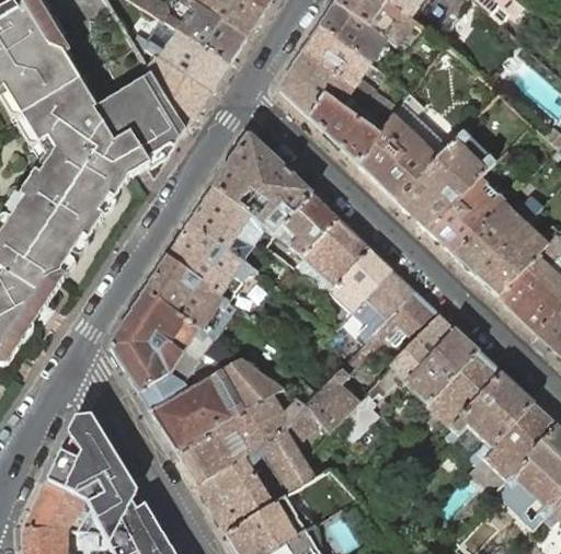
[(0,0),(0,361),(7,361),(21,339),(16,336),(44,296),(48,299),(65,274),(60,270),(83,234),(89,237),(104,212),(100,210),(111,194),(115,196),(130,174),(149,161),(147,157),(161,147),(145,119),(172,103),(148,65),(141,54),(135,42),(106,58),(123,85),(99,101),(96,102),(61,47),(65,45),(37,2),(35,3),(33,0),(0,0)]
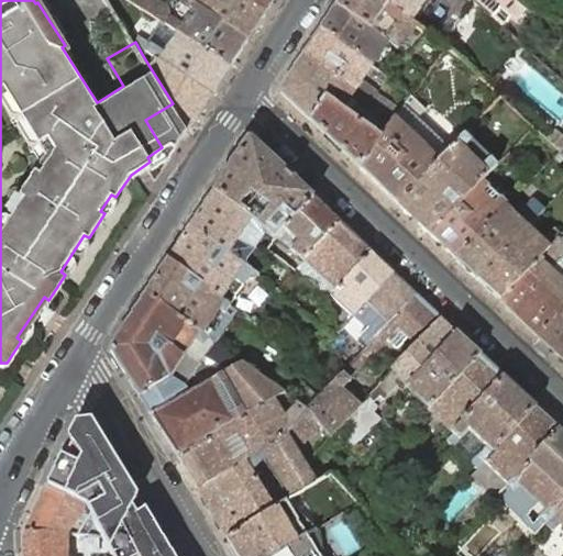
[(136,0),(152,10),(230,62),(247,34),(198,0),(177,0),(170,11),(168,1),(166,0),(136,0)]
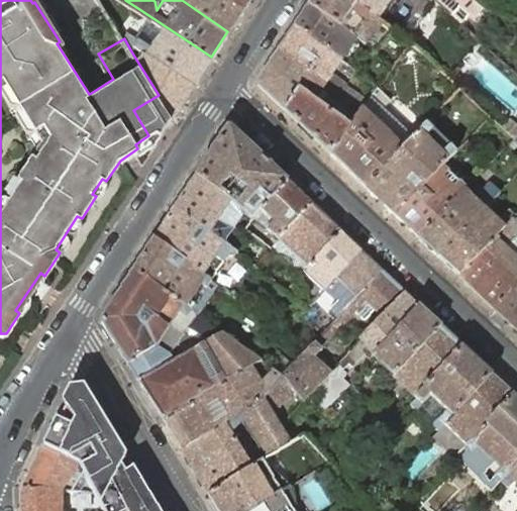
[(157,10),(163,0),(156,0),(154,1),(157,10)]
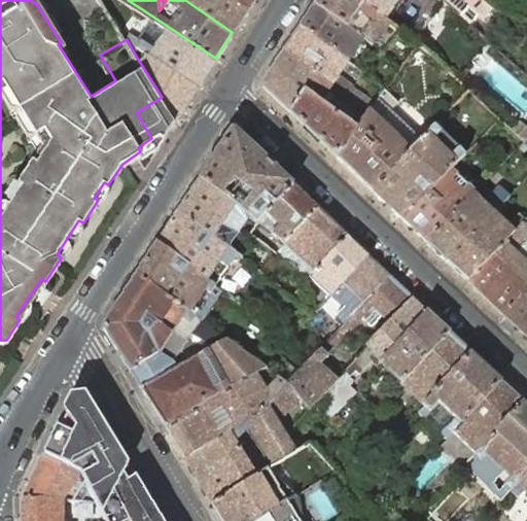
[(185,0),(232,32),(249,6),(240,0),(185,0)]
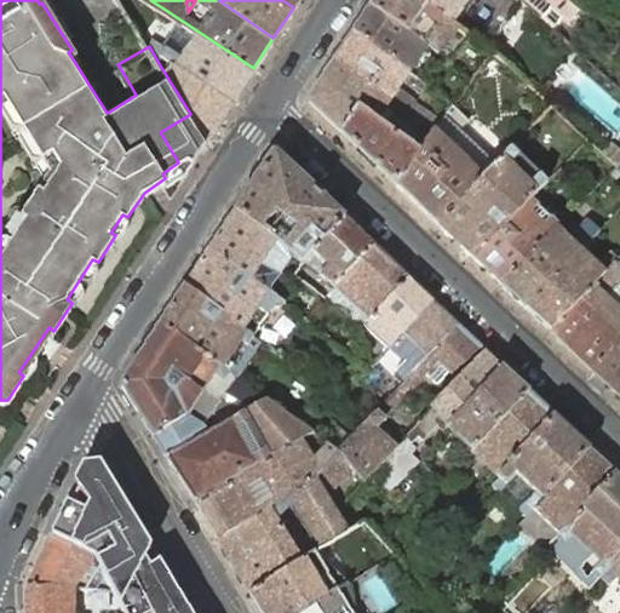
[(371,0),(352,27),(411,66),(428,40),(371,0)]
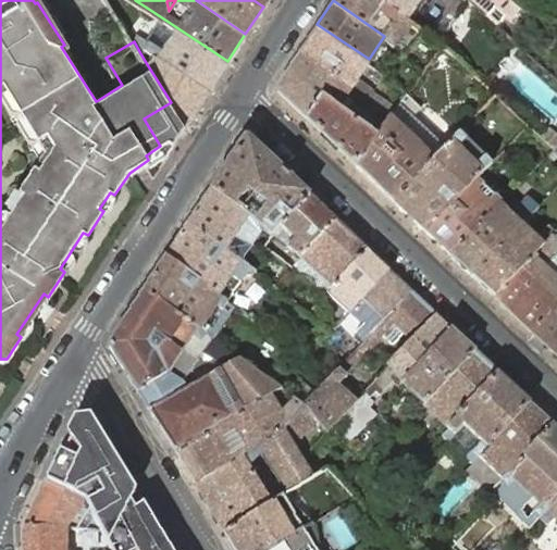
[(333,0),(384,36),(394,44),(403,50),(421,26),(412,20),(385,0),(333,0)]
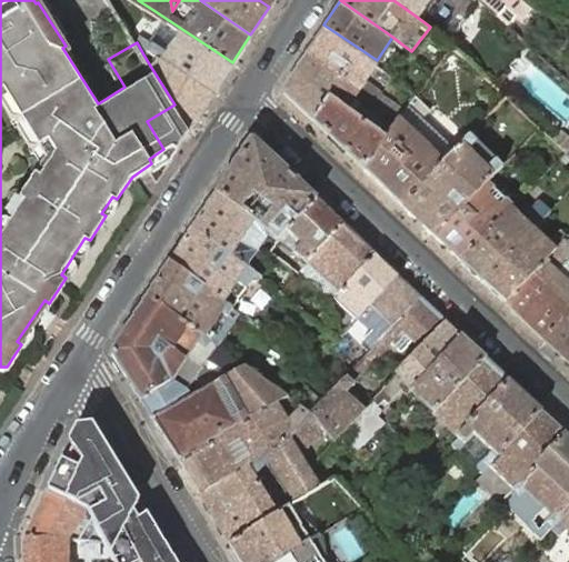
[(393,0),(421,20),(430,27),(431,28),(448,40),(459,24),(469,9),(473,4),(477,0),(393,0)]
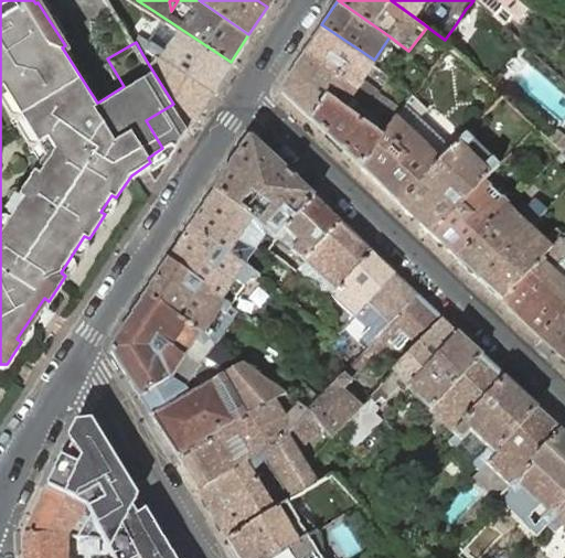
[(480,0),(492,11),(499,3),(509,12),(515,18),(528,3),(524,0),(480,0)]
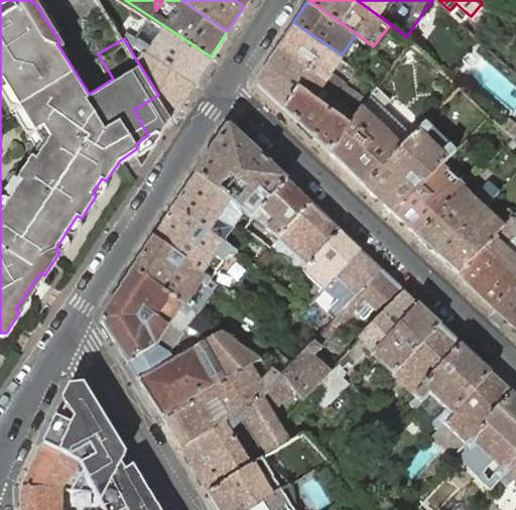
[(456,3),(449,10),(450,10),(459,17),(465,11),(456,3)]
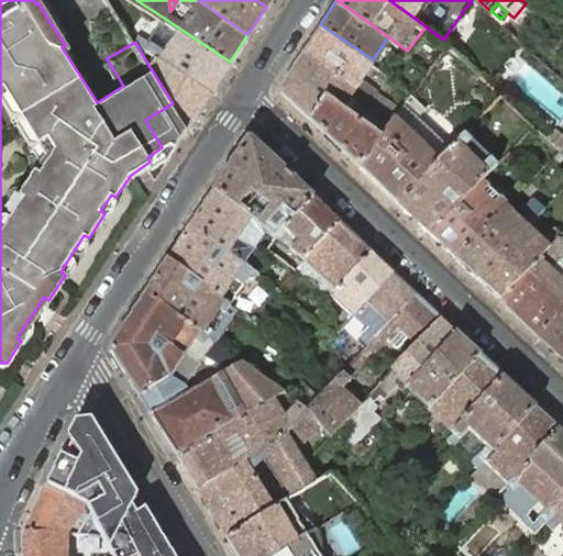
[(136,33),(131,36),(135,42),(142,54),(147,47),(156,53),(211,89),(230,62),(152,10),(148,14),(157,21),(143,44),(136,33)]
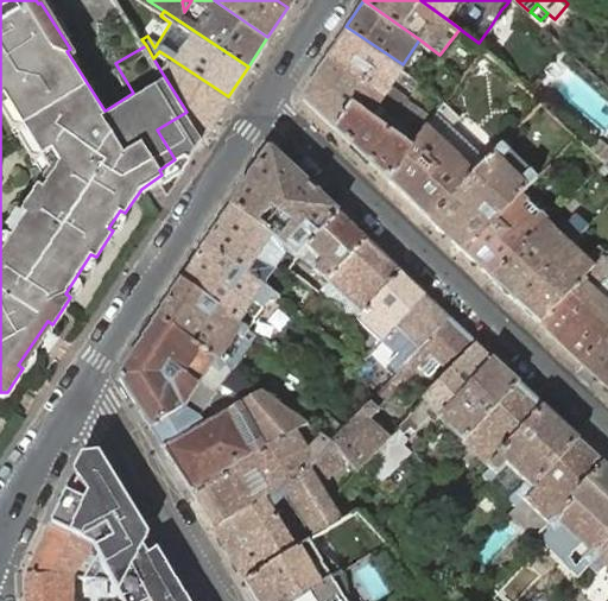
[(346,26),(329,52),(366,77),(365,78),(384,92),(388,95),(401,103),(406,95),(407,94),(391,82),(399,70),(403,64),(346,26)]
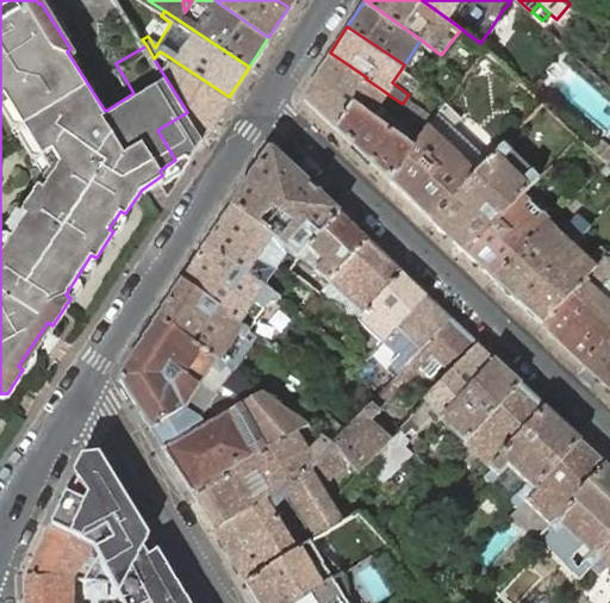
[(304,94),(336,124),(353,101),(371,114),(385,92),(366,79),(367,78),(330,53),(304,91),(304,94)]
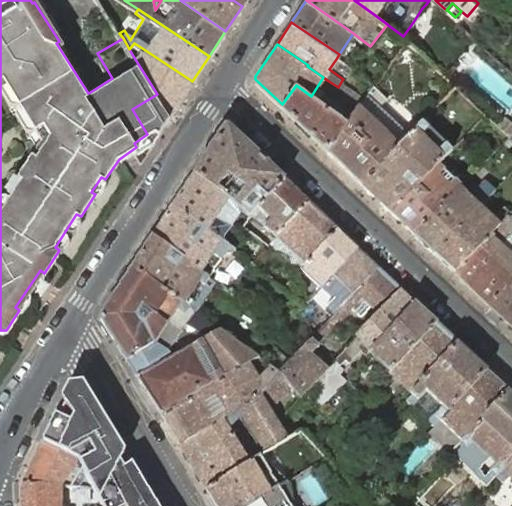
[(142,48),(135,59),(157,94),(159,97),(162,102),(170,115),(192,81),(142,48)]
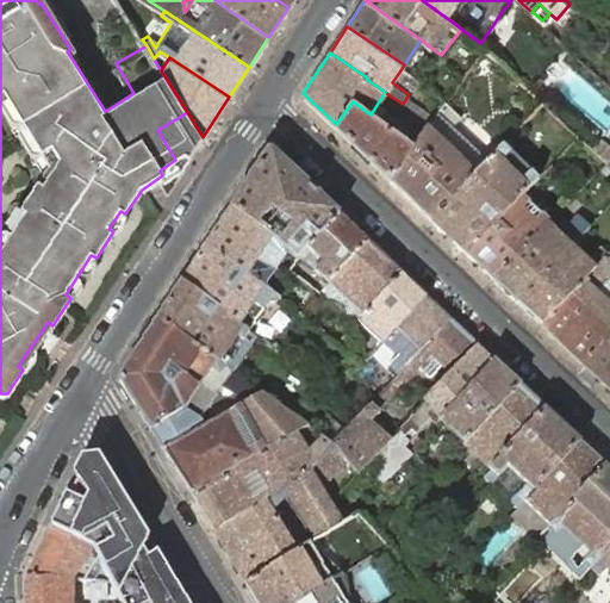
[(408,95),(403,104),(415,113),(423,100),(411,92),(409,94),(408,95)]
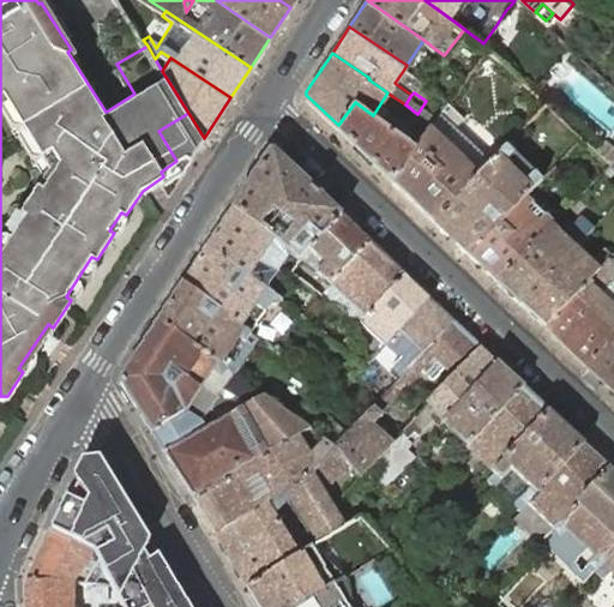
[(420,138),(392,175),(435,216),(481,168),(445,134),(465,113),(450,97),(440,112),(432,121),(431,124),(420,138)]
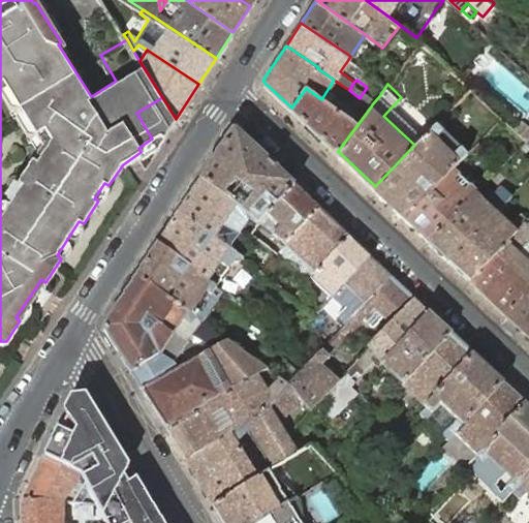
[(367,87),(360,98),(371,106),(372,104),(379,96),(367,87)]
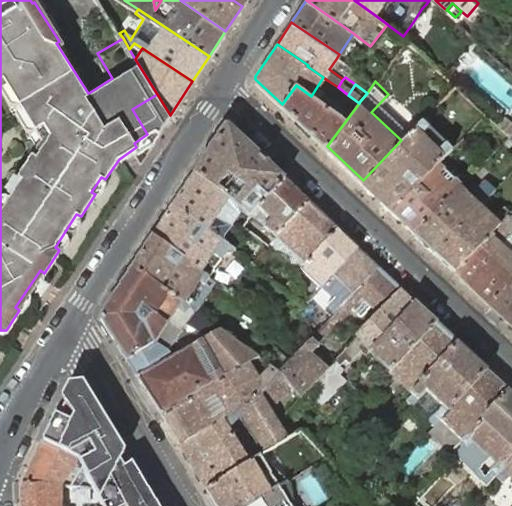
[(296,85),(282,104),(327,146),(350,115),(344,112),(341,116),(311,96),(296,85)]
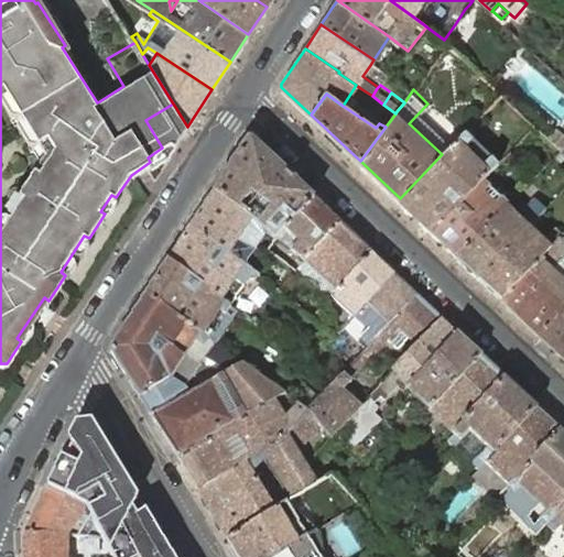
[(165,153),(167,156),(187,127),(179,112),(175,107),(173,104),(145,120),(162,148),(165,153)]
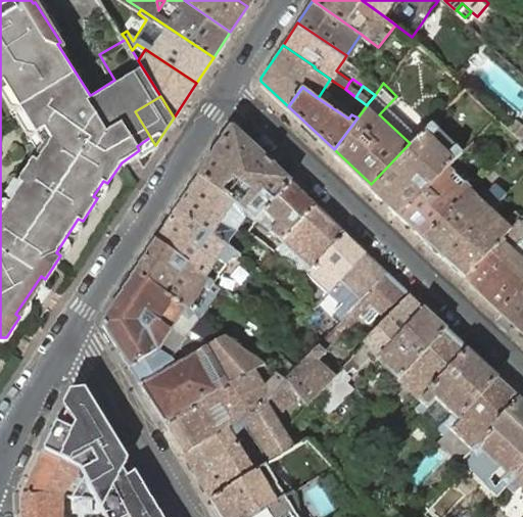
[(431,120),(410,143),(371,184),(400,213),(447,162),(462,148),(431,120)]
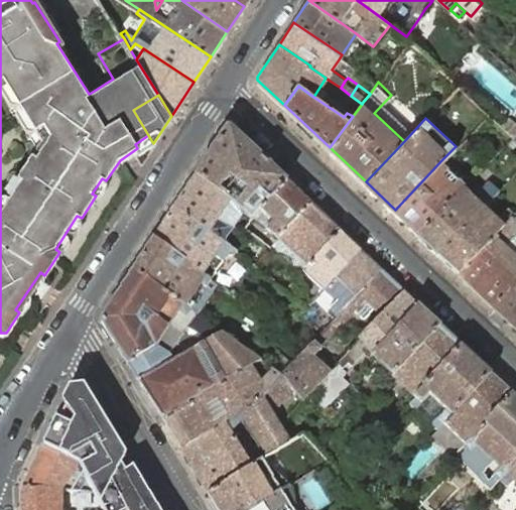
[(227,123),(196,170),(244,207),(252,213),(261,204),(286,176),(230,122),(227,123)]
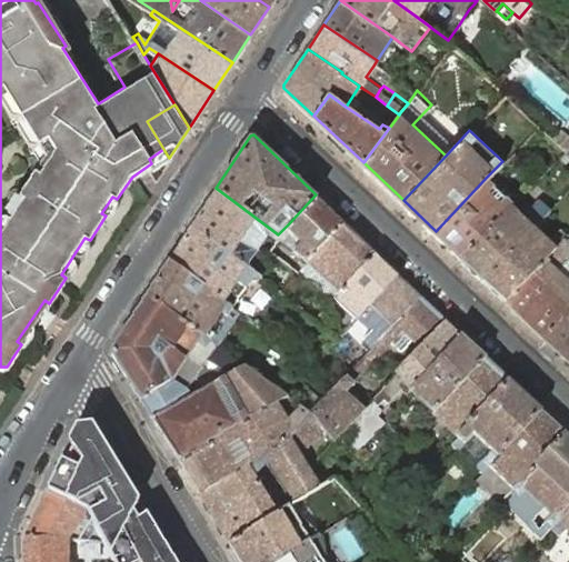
[(461,256),(512,201),(487,177),(436,231),(461,256)]
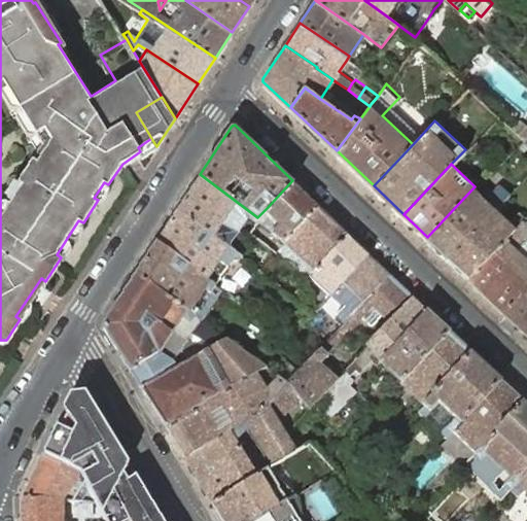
[(200,174),(178,208),(227,243),(249,211),(200,174)]
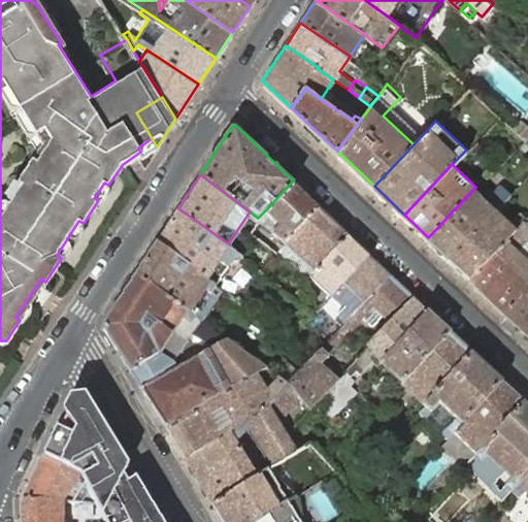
[(272,229),(285,238),(318,203),(293,181),(267,208),(279,221),(272,229)]
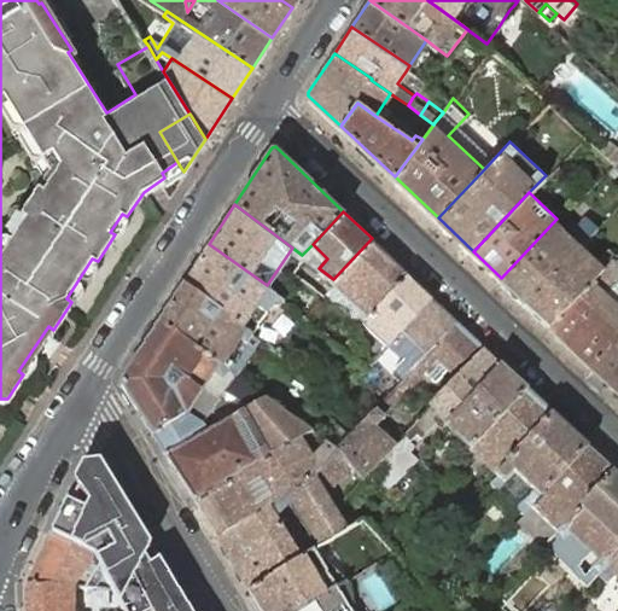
[(581,242),(598,223),(584,211),(566,230),(557,219),(501,278),(525,301),(581,242)]
